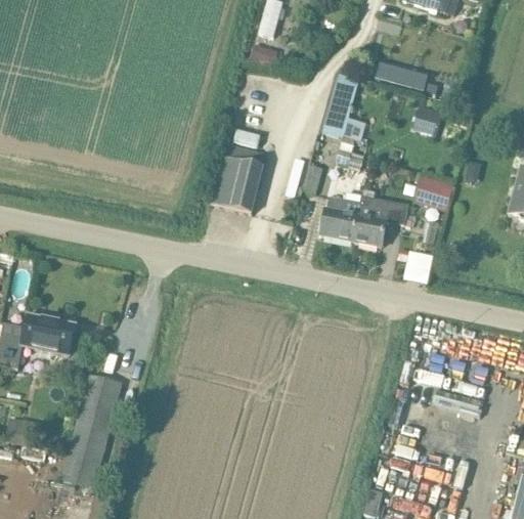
[(401,0),(442,11),(444,12),(446,7),(448,0),(401,0)]
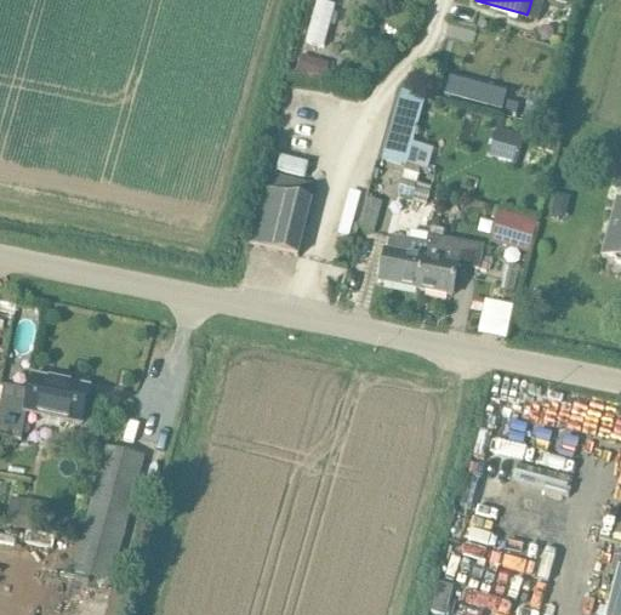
[(301,52),(295,70),(311,75),(323,79),(329,61),(317,57),(301,52)]
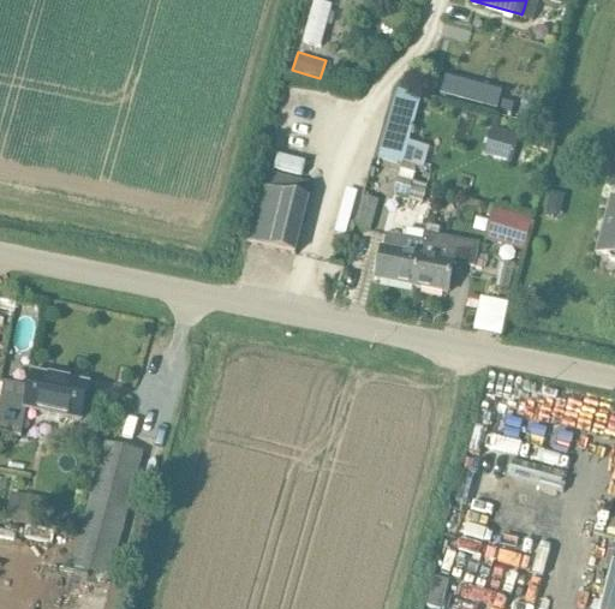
[(393,84),(374,154),(402,161),(419,100),(422,91),(421,91),(393,84)]
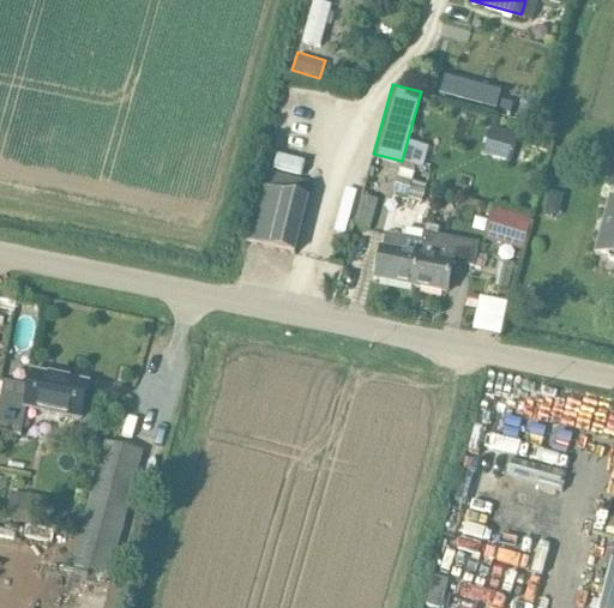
[(500,125),(493,154),(510,158),(517,130),(500,125)]
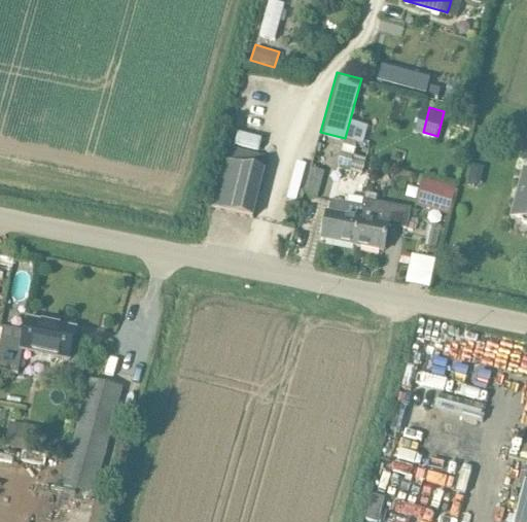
[(238,131),(235,142),(257,148),(258,147),(260,136),(238,131)]
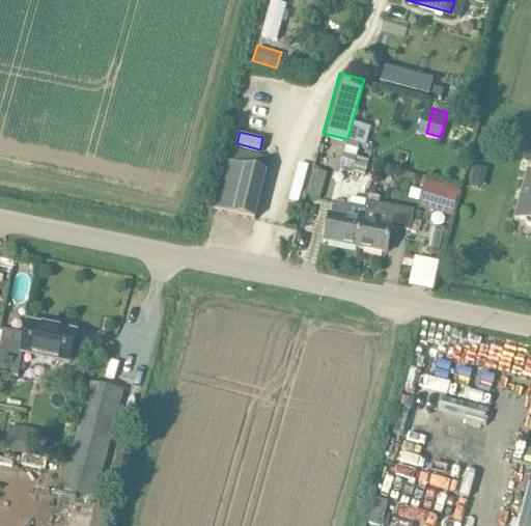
[(343,151),(340,164),(353,167),(364,170),(368,158),(356,155),(359,143),(346,140),(343,151)]
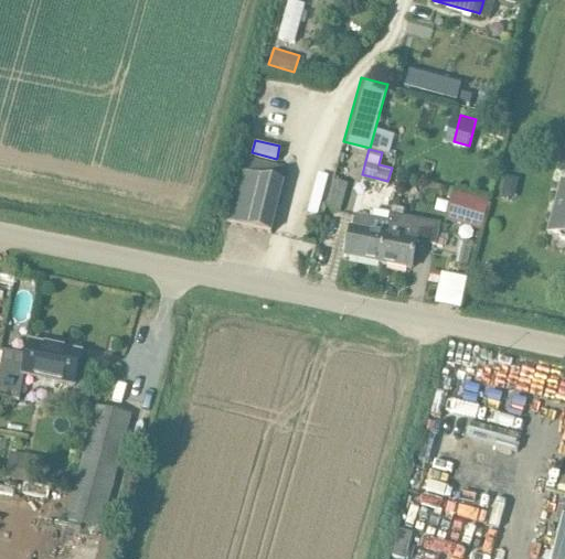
[(270,230),(284,180),(283,180),(286,164),(257,157),(243,153),(240,169),(227,219),(270,230)]
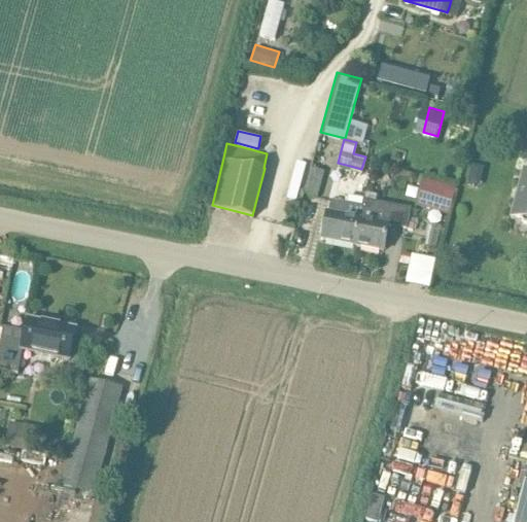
[(324,169),(311,165),(304,190),(317,194),(324,169)]
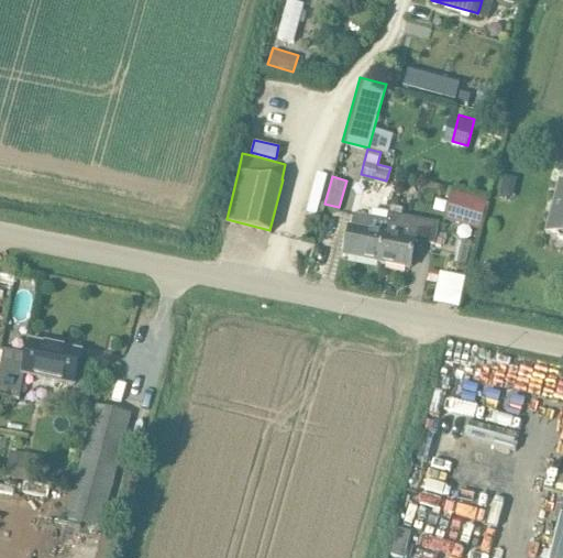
[(562,183),(560,183),(547,229),(556,231),(558,236),(562,237),(562,183)]
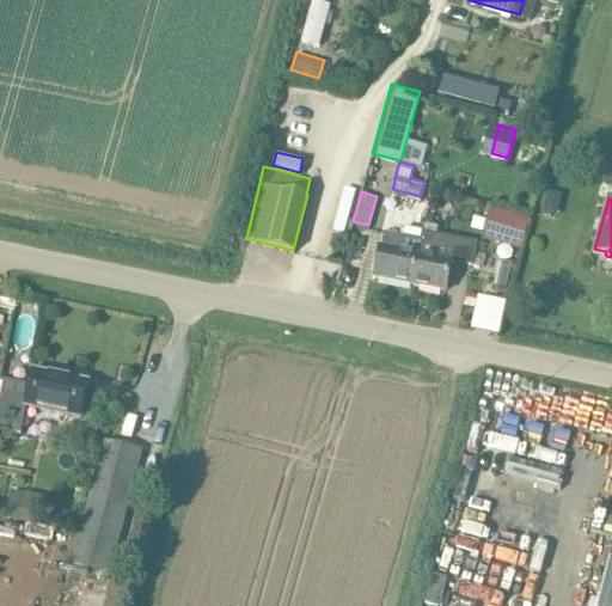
[(502,207),(494,238),(520,246),(520,245),(530,215),(502,207)]
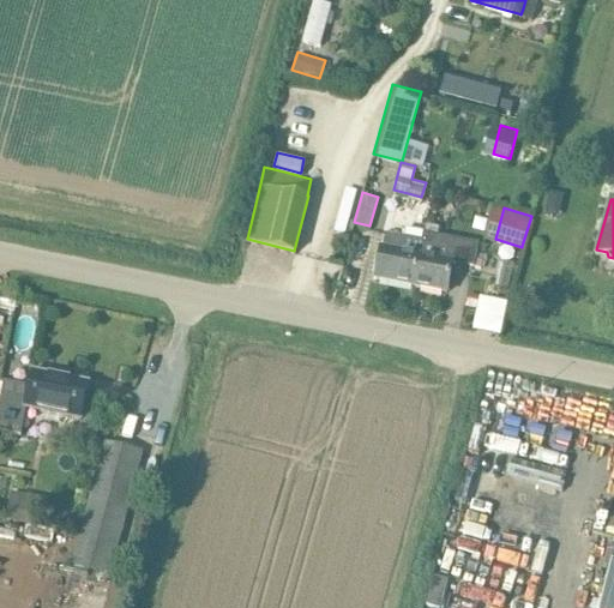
[(420,252),(423,234),(386,228),(384,244),(381,242),(377,276),(414,283),(420,252)]
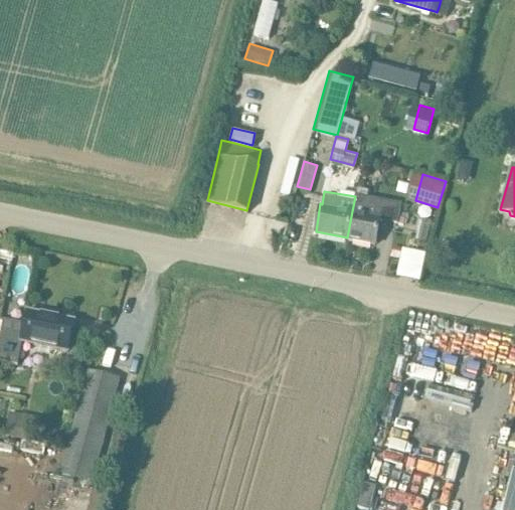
[(352,211),(347,237),(375,242),(378,218),(399,221),(402,201),(356,192),(356,196),(355,196),(352,211)]
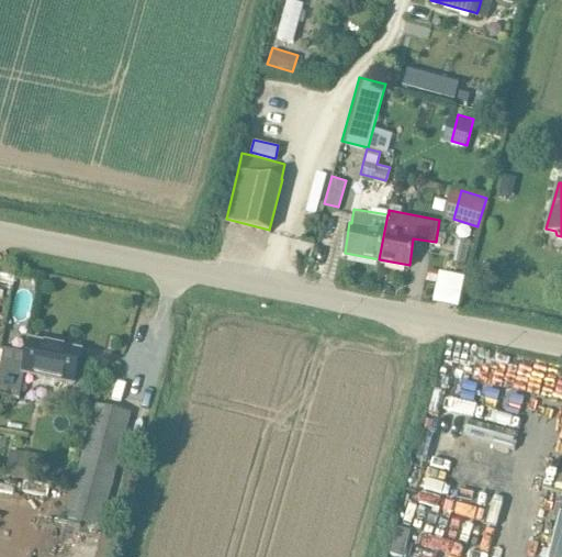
[(460,237),(456,259),(465,262),(469,238),(460,237)]
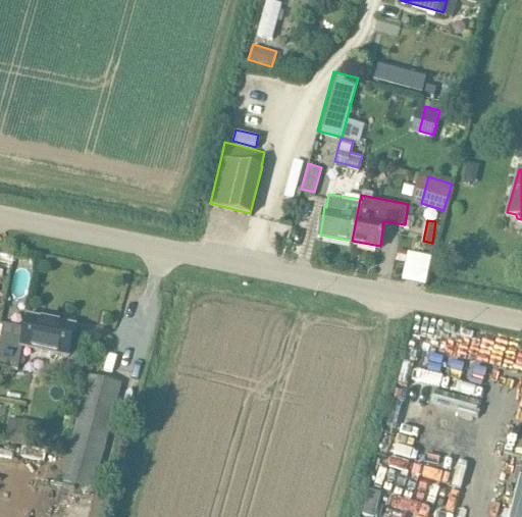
[(68,353),(74,323),(27,314),(24,325),(2,321),(0,332),(0,364),(17,368),(21,344),(68,353)]
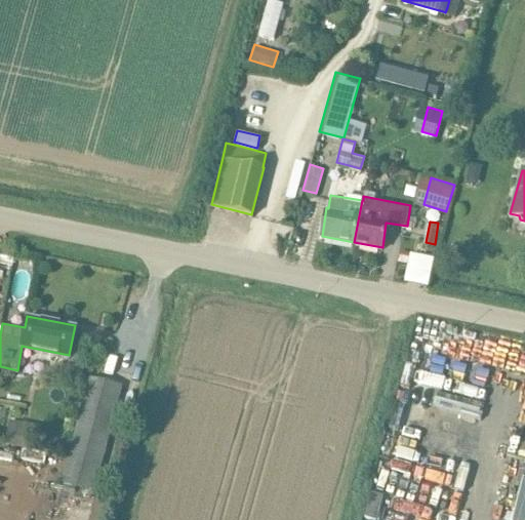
[(524,519),(524,483),(514,519),(524,519)]
